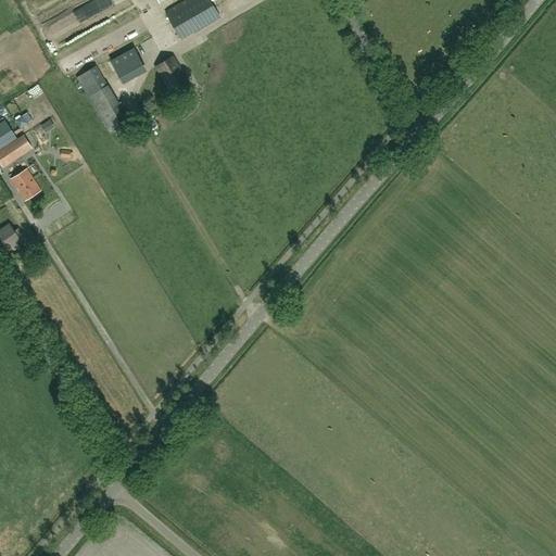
[(180,39),(219,17),(210,0),(187,0),(166,13),(180,39)]
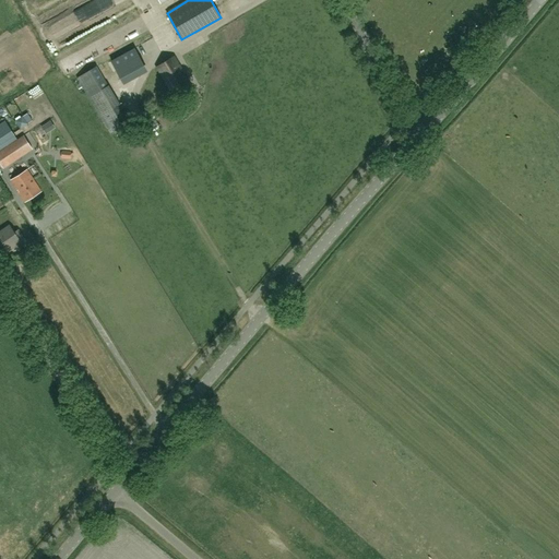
[(150,30),(143,16),(140,18),(146,32),(150,30)]
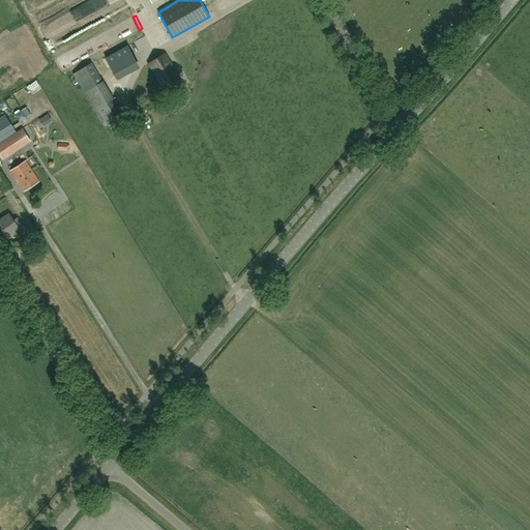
[(130,54),(126,45),(108,54),(112,63),(130,54)]
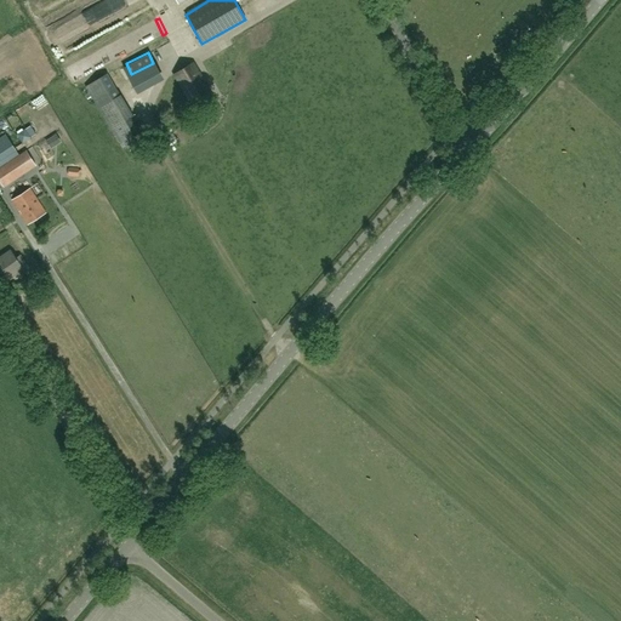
[(192,103),(211,91),(193,62),(174,74),(192,103)]
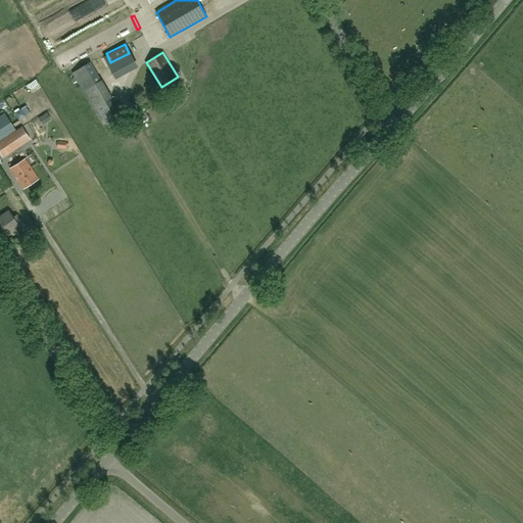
[(5,112),(0,115),(0,120),(5,129),(12,125),(5,112)]
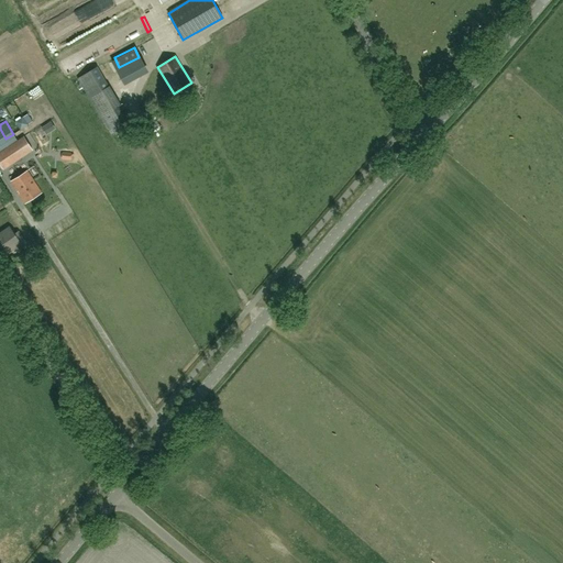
[(24,138),(0,153),(0,164),(3,169),(32,150),(24,138)]
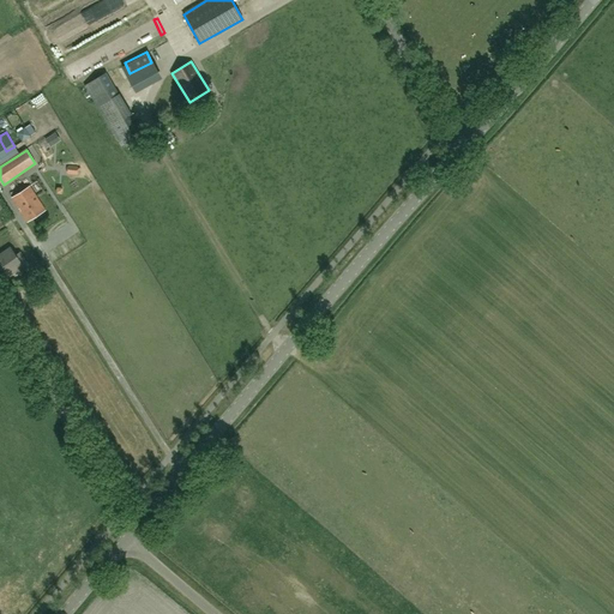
[(28,222),(46,210),(30,186),(12,198),(28,222)]
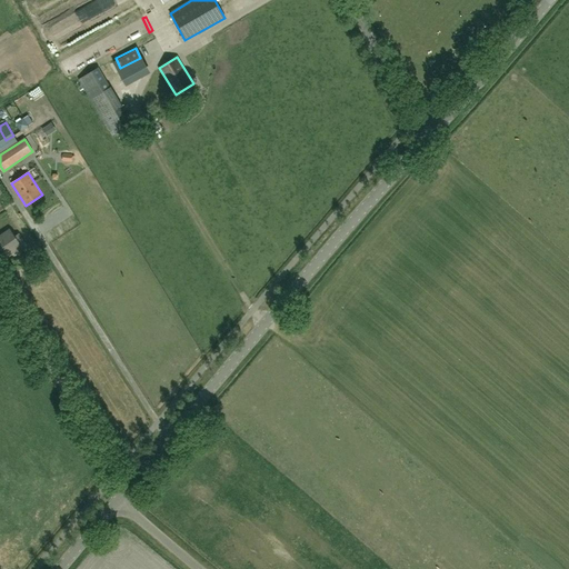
[(19,251),(27,246),(19,235),(15,237),(10,229),(0,235),(0,257),(8,252),(9,255),(17,249),(19,251)]
